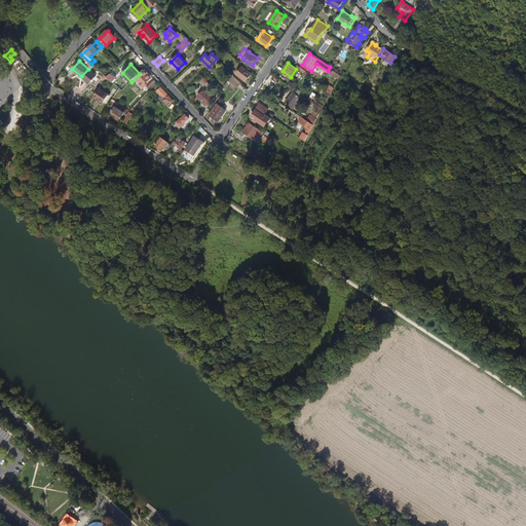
[(246,79),(252,72),(243,66),(240,70),(243,73),(241,75),(246,79)]
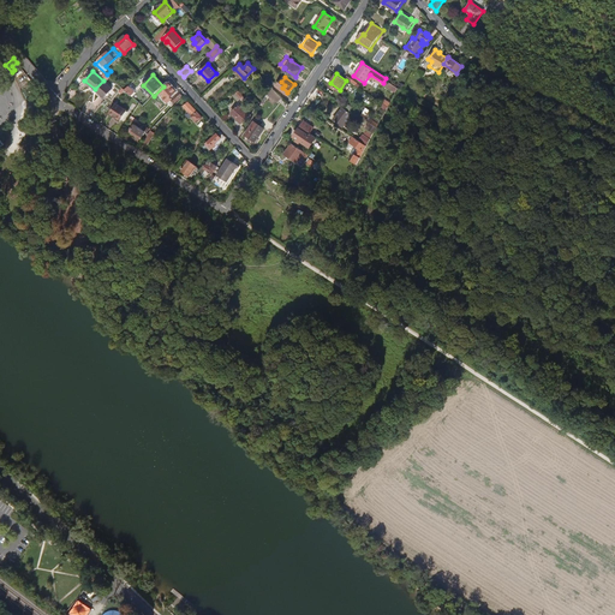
[(398,87),(386,78),(383,83),(395,90),(398,87)]
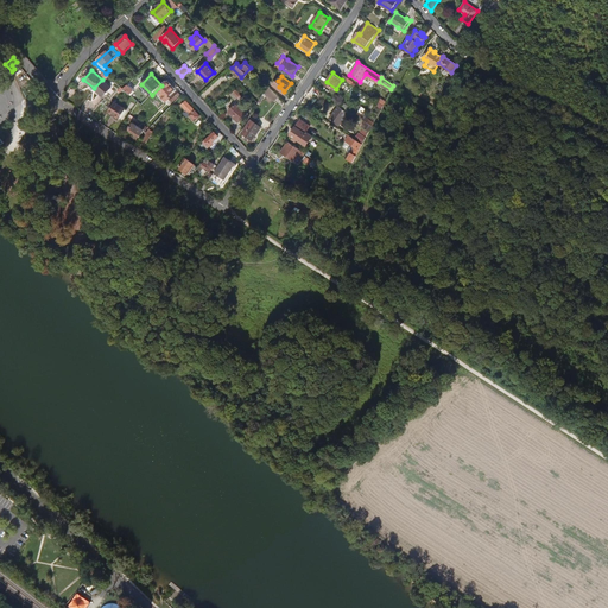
[(103,96),(112,88),(102,80),(94,88),(103,96)]
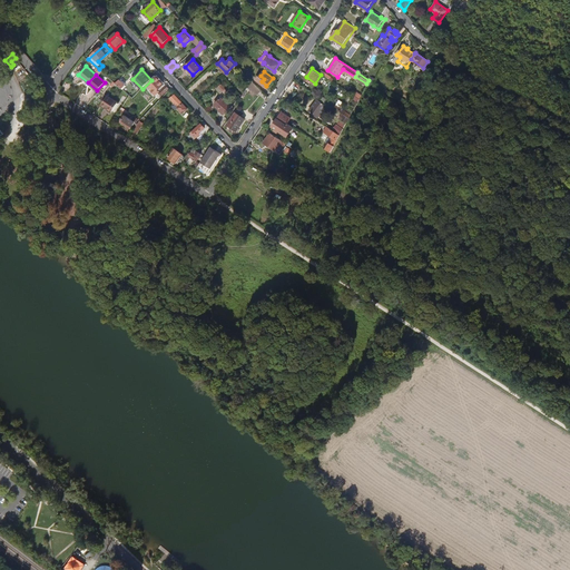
[(159,89),(165,85),(158,78),(149,86),(154,89),(153,90),(158,96),(161,92),(164,95),(170,88),(168,86),(161,91),(159,89)]
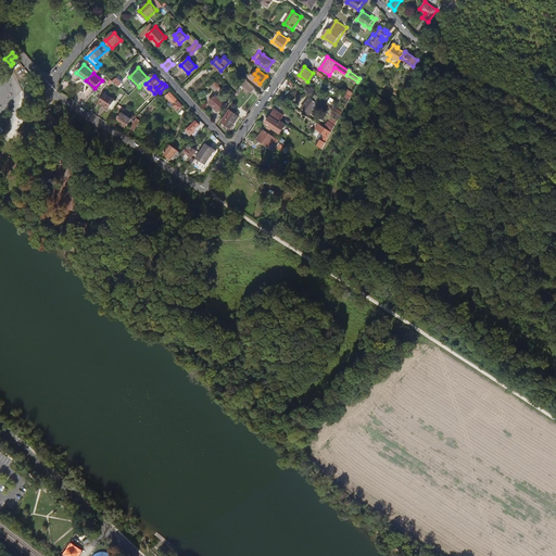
[(254,86),(245,78),(243,83),(251,89),(254,86)]
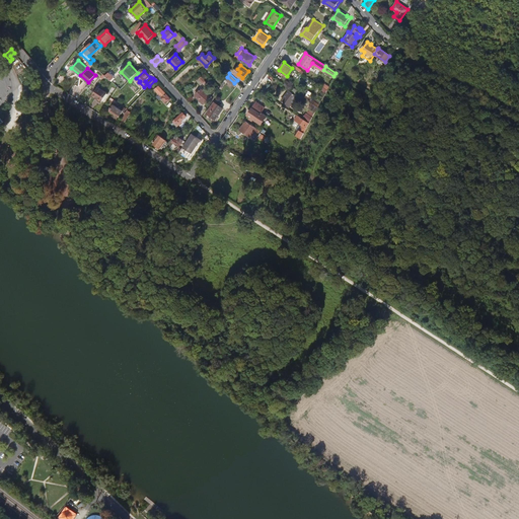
[(118,82),(108,74),(105,76),(115,84),(118,82)]
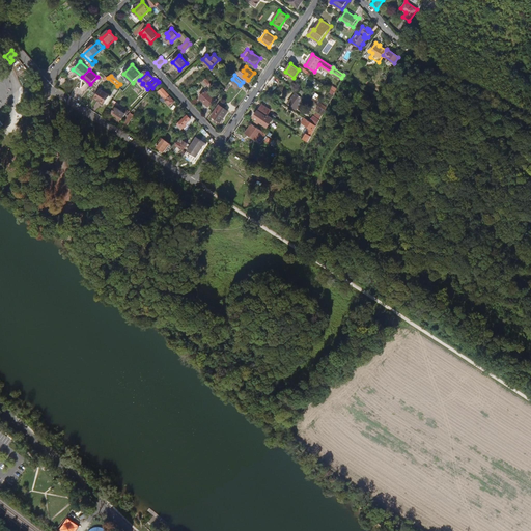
[(212,84),(205,78),(203,80),(210,87),(212,84)]
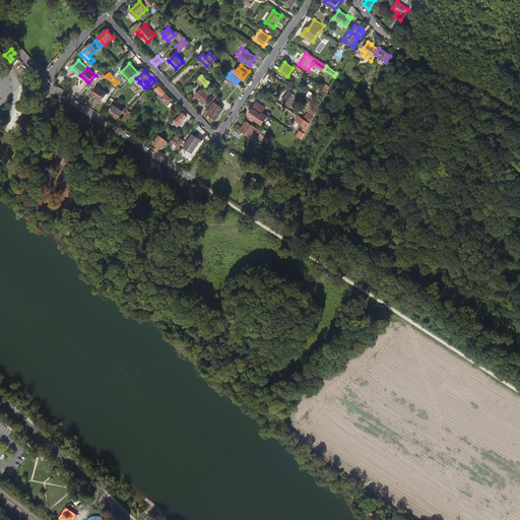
[(173,99),(160,85),(156,88),(165,98),(164,99),(168,103),(173,99)]
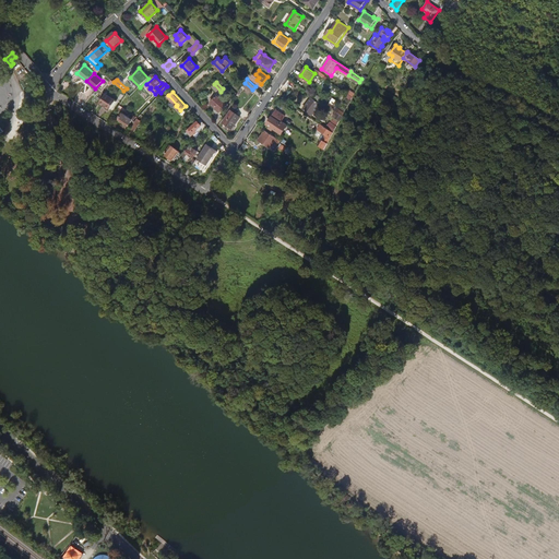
[(110,110),(116,102),(106,95),(99,104),(110,110)]
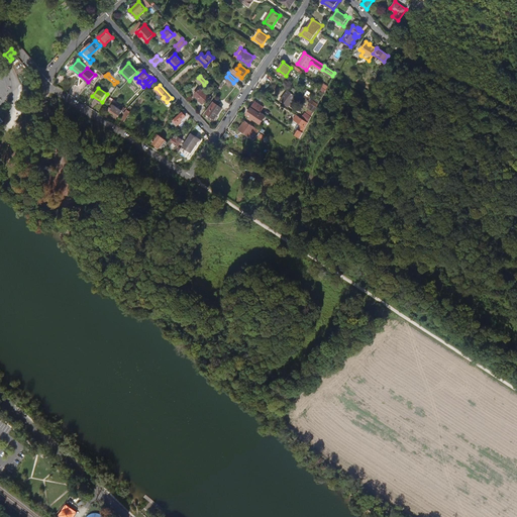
[(209,97),(200,88),(194,95),(203,103),(209,97)]
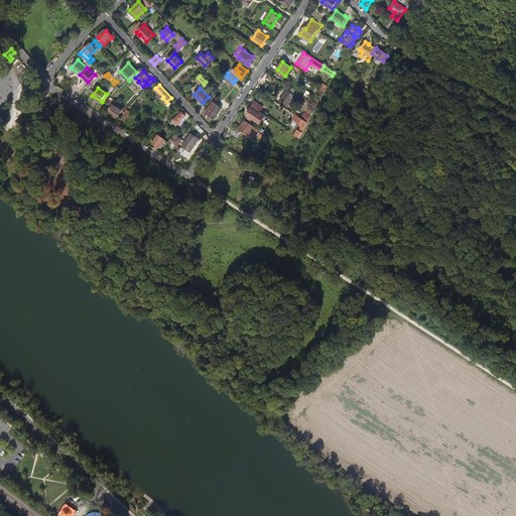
[(293,100),(295,96),(286,90),(279,100),(287,106),(292,100),(293,100)]
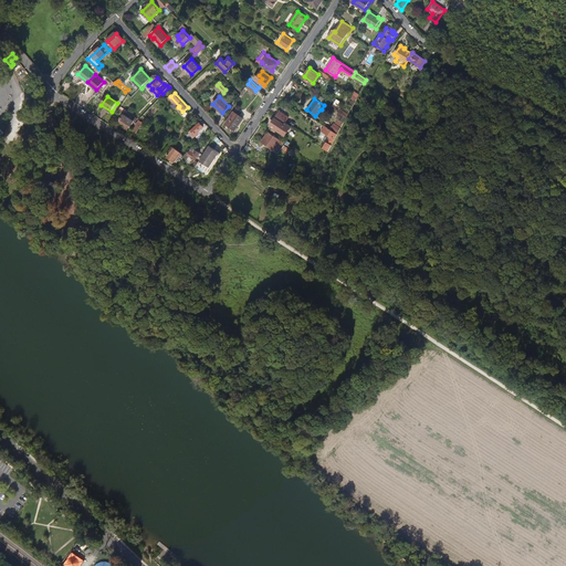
[(39,108),(39,102),(35,102),(35,103),(30,104),(31,119),(38,119),(35,109),(39,108)]
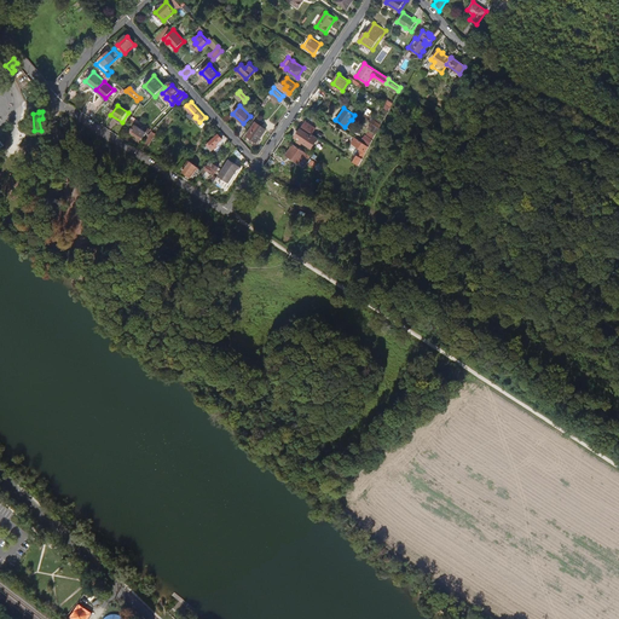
[(256,143),(266,129),(256,122),(247,136),(256,143)]
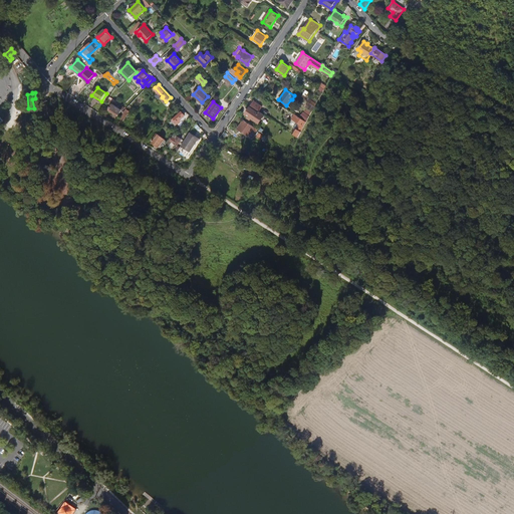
[(124,111),(113,103),(109,109),(114,113),(116,110),(120,113),(121,112),(123,113),(124,111)]
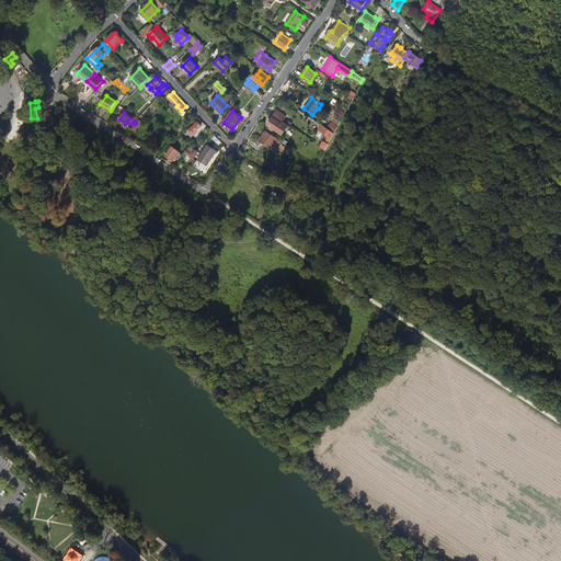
[(283,123),(273,117),(268,124),(278,132),(284,124),(283,123)]
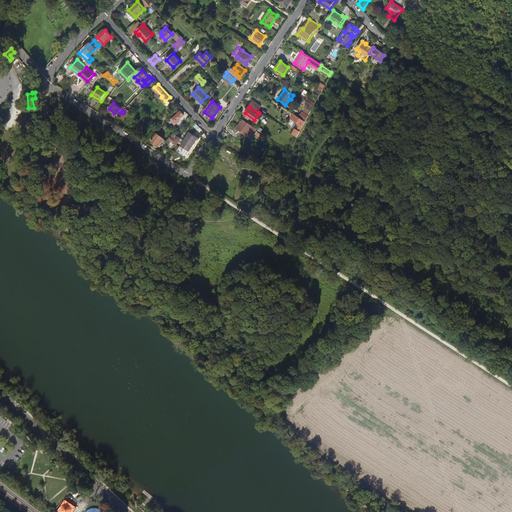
[(258,123),(264,114),(259,110),(258,112),(259,113),(254,120),(258,123)]
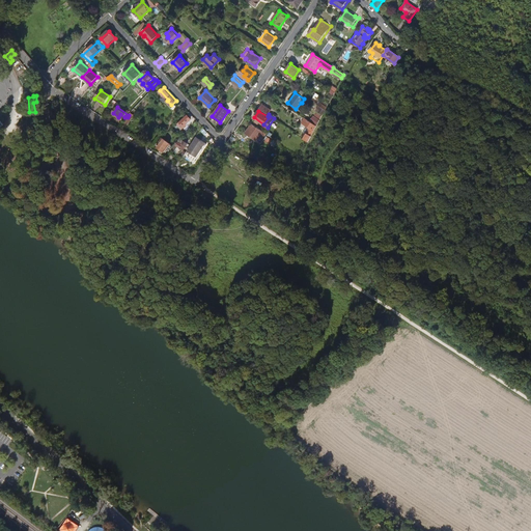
[(127,127),(133,117),(129,115),(128,117),(123,124),(127,127)]
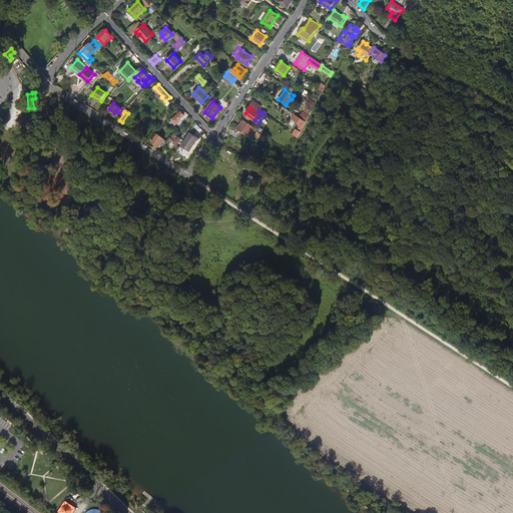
[(176,123),(185,115),(182,111),(172,120),(176,123)]
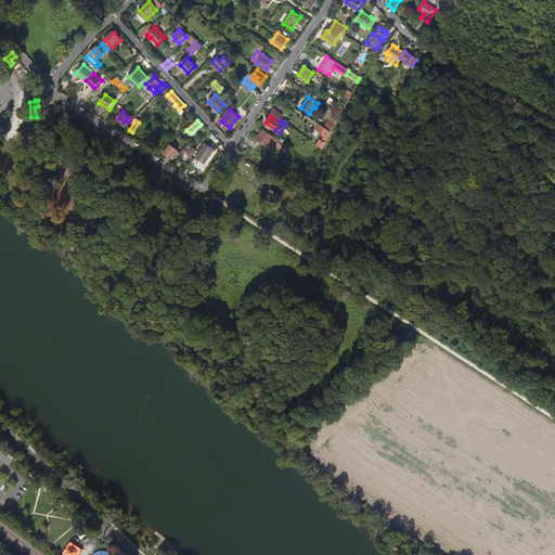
[(322,147),(331,131),(326,128),(318,123),(314,127),(321,130),(317,137),(318,139),(314,143),(322,147)]
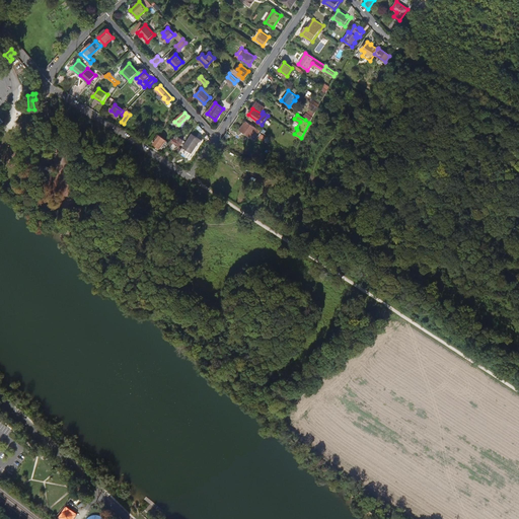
[(260,129),(247,121),(241,129),(251,136),(256,130),(258,131),(260,129)]
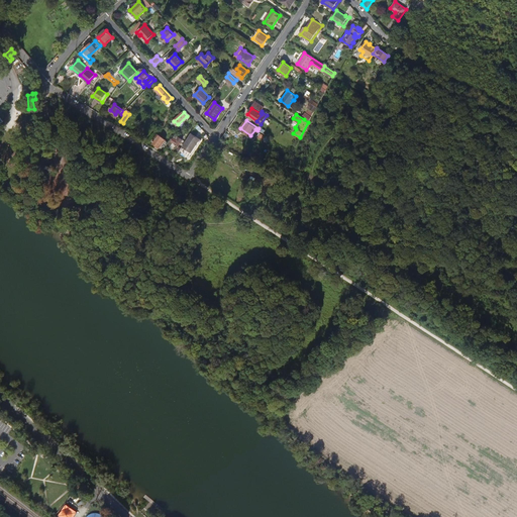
[(192,152),(201,139),(192,133),(183,146),(192,152)]
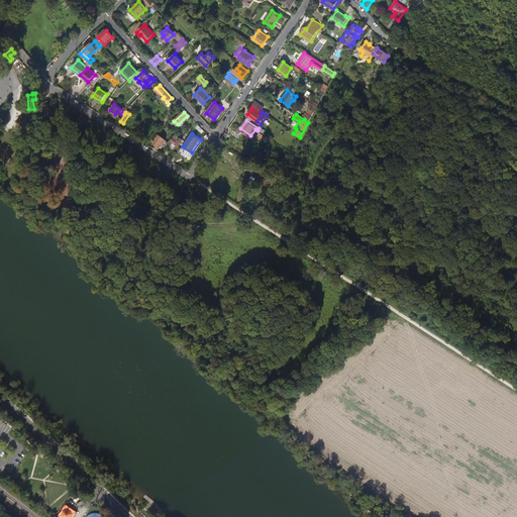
[(166,142),(159,135),(152,143),(160,149),(166,142)]
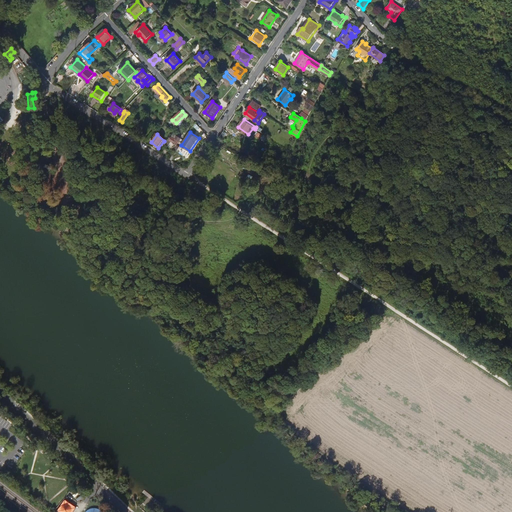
[(179,141),(172,136),(169,139),(165,144),(169,146),(172,141),(177,144),(179,141)]
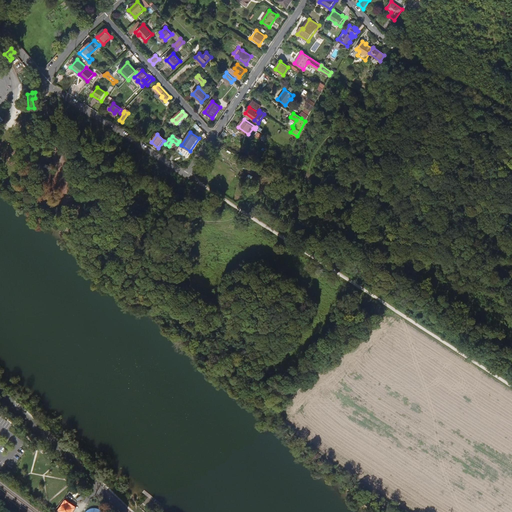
[(58,510),(60,511),(73,511),(78,507),(66,499),(58,510)]
